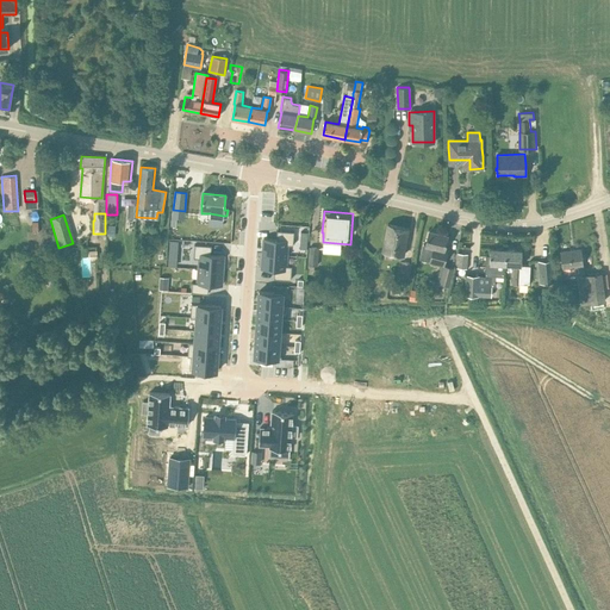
[(403,256),(406,241),(409,229),(387,224),(381,250),(403,256)]
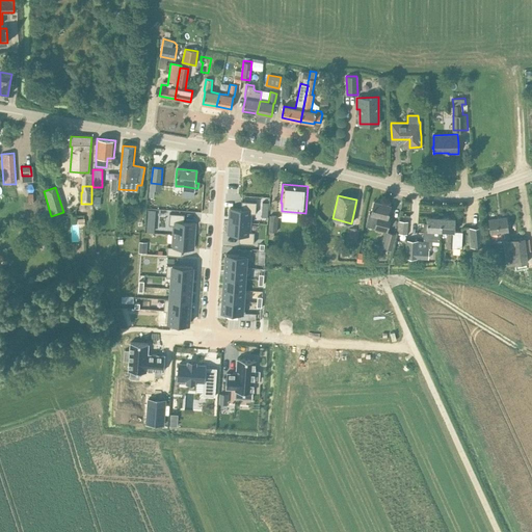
[(230,208),(230,221),(250,222),(251,214),(257,214),(258,203),(242,202),(242,209),(230,208)]
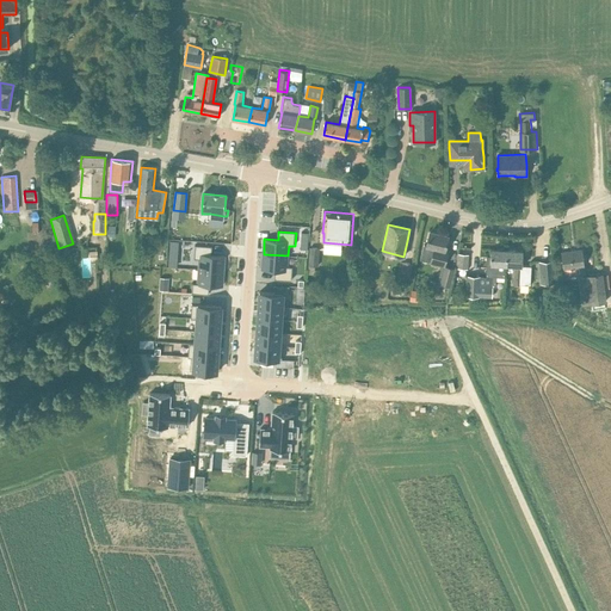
[(420,259),(442,265),(444,266),(448,251),(445,250),(448,236),(430,232),(426,245),(424,245),(420,259)]
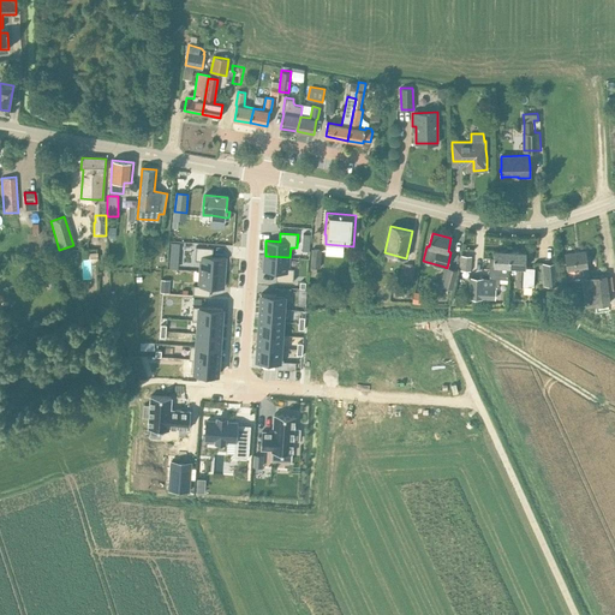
[(197,246),(197,256),(201,257),(201,272),(225,273),(226,257),(213,257),(213,248),(197,246)]
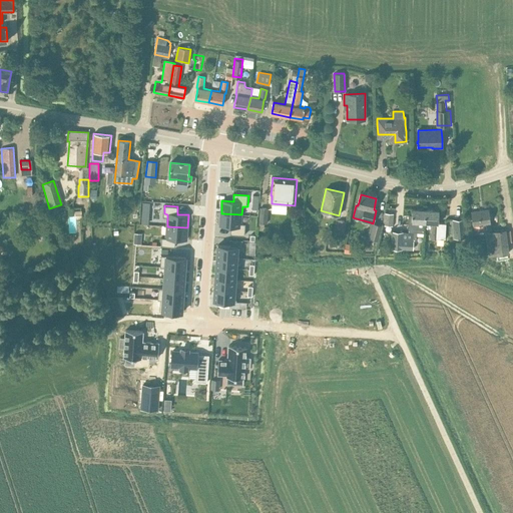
[(260,207),(259,222),(267,223),(268,208),(260,207)]
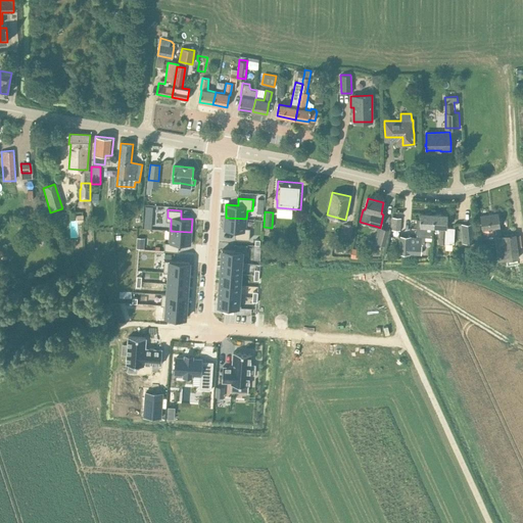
[(434,228),(434,214),(420,212),(420,220),(417,220),(416,237),(399,236),(398,254),(420,255),(421,244),(424,244),(425,237),(432,237),(433,228),(434,228)]
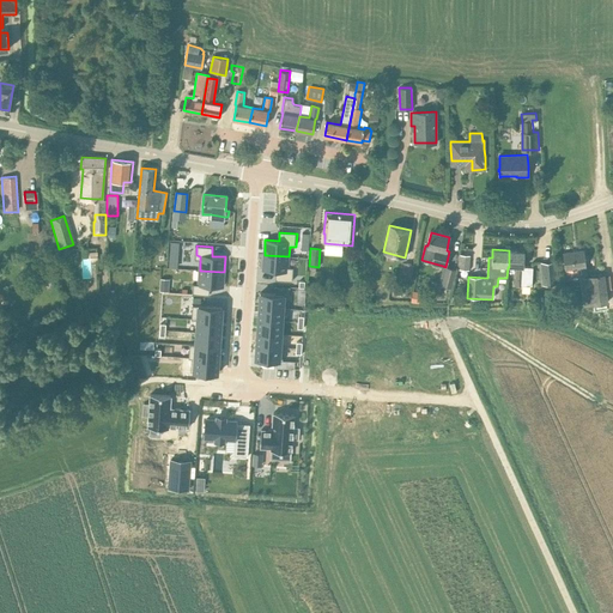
[(517,285),(532,285),(532,279),(533,267),(523,267),(525,252),(509,250),(509,267),(517,267),(517,285)]
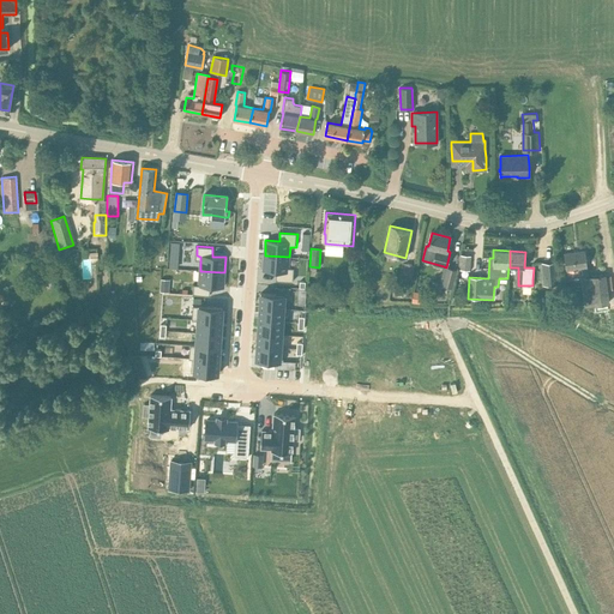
[(585,251),(564,253),(566,270),(566,272),(581,270),(585,306),(589,305),(608,302),(606,290),(606,287),(605,277),(605,275),(589,276),(585,251)]
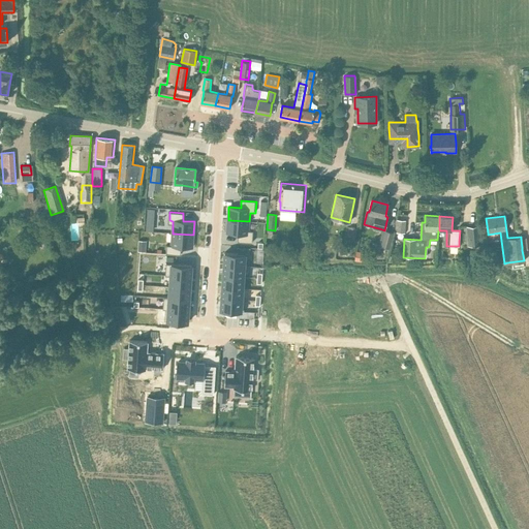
[(228,220),(227,232),(239,234),(239,241),(253,242),(254,230),(249,230),(249,221),(228,220)]
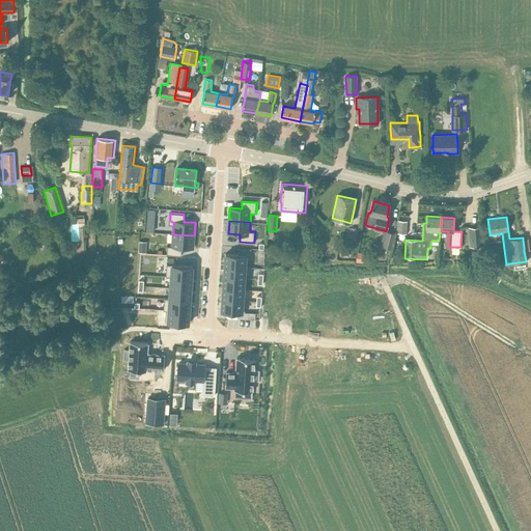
[(469,227),(471,246),(481,245),(480,226),(469,227)]
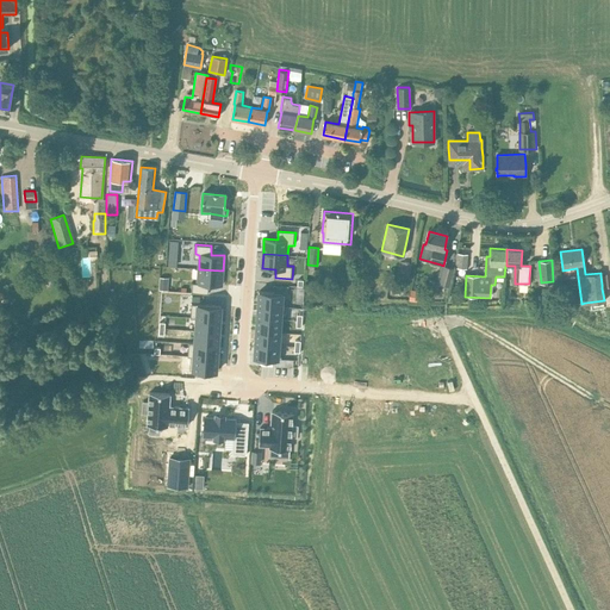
[(411,263),(402,262),(399,275),(409,278),(411,263)]
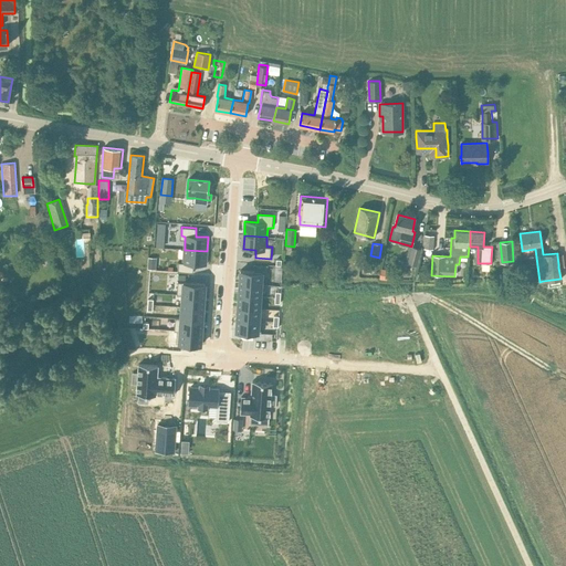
[(411,247),(409,245),(405,262),(416,264),(420,249),(411,247)]
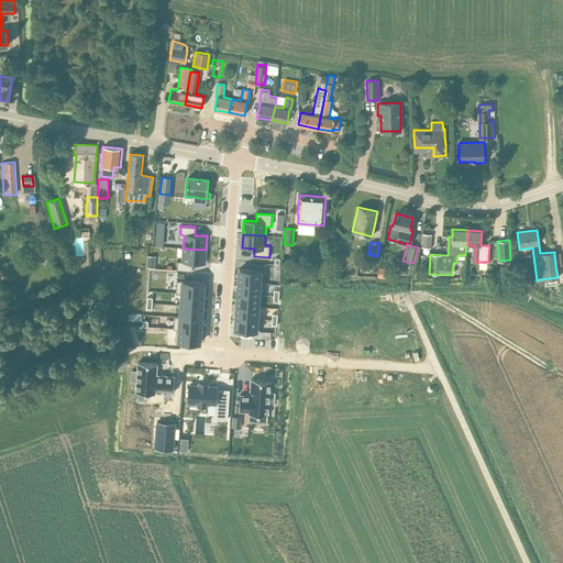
[(178,261),(178,269),(192,271),(192,262),(205,263),(206,250),(184,249),(183,261),(178,261)]
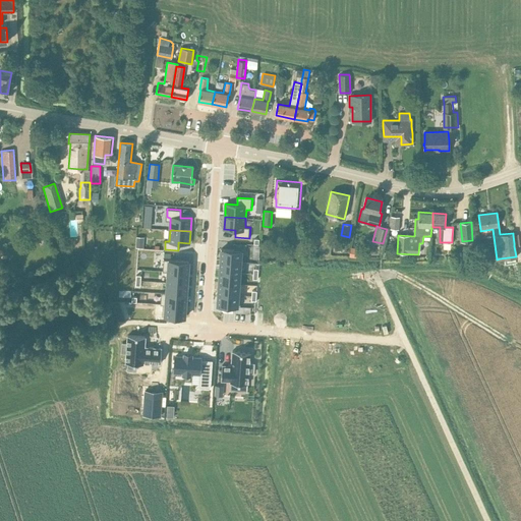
[(349,256),(362,258),(363,251),(355,249),(355,247),(350,247),(349,256)]
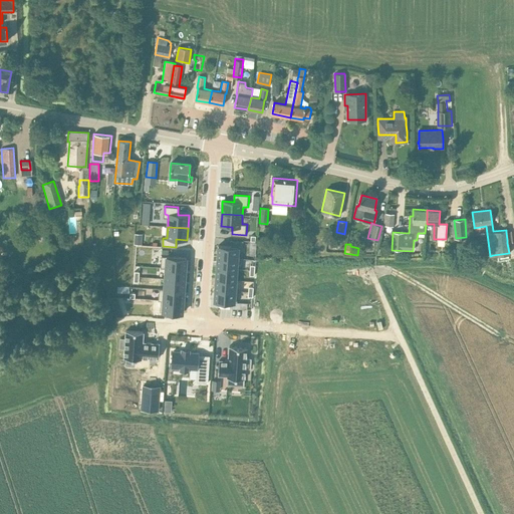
[(218,246),(217,256),(239,258),(240,247),(218,246)]
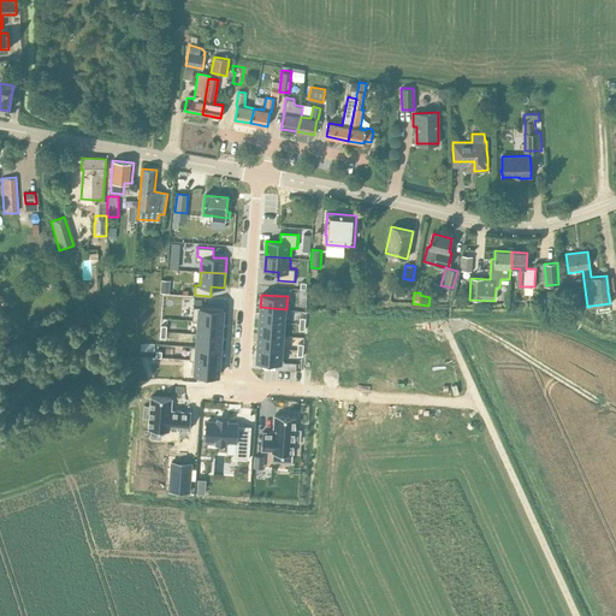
[(199,307),(197,320),(223,323),(223,308),(199,307)]
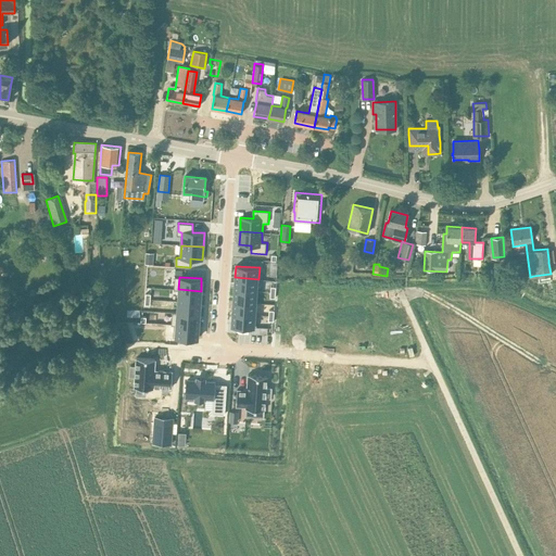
[(235,277),(235,289),(257,291),(258,279),(235,277)]
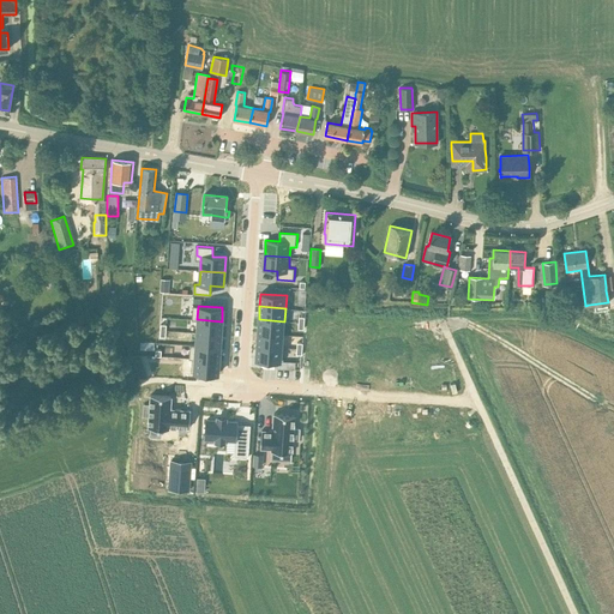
[(12,314),(5,317),(8,330),(17,327),(12,314)]
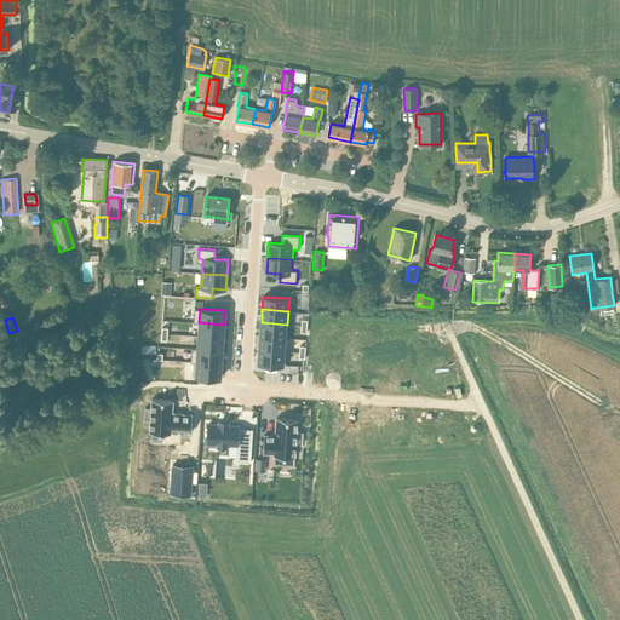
[(199,322),(199,336),(223,338),(224,325),(199,322)]
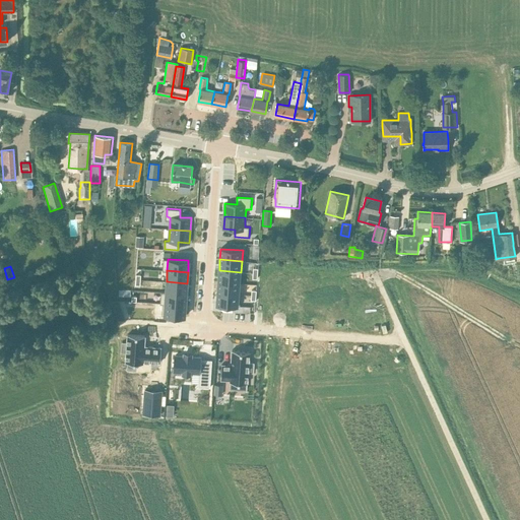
[(219,270),(218,281),(240,283),(241,272),(219,270)]
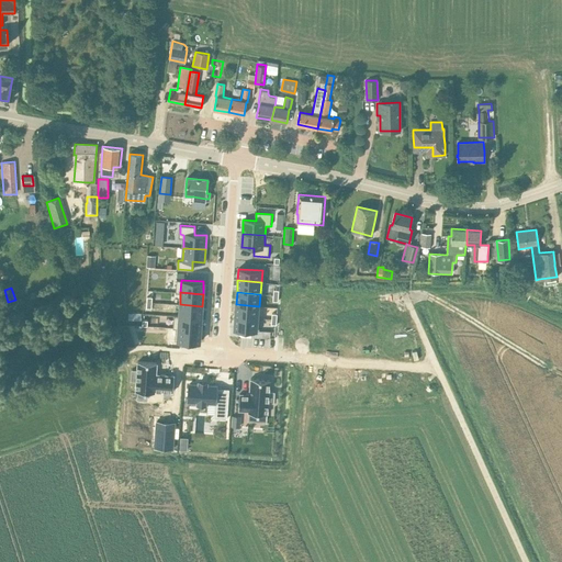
[(180,304),(179,316),(201,317),(202,306),(180,304)]
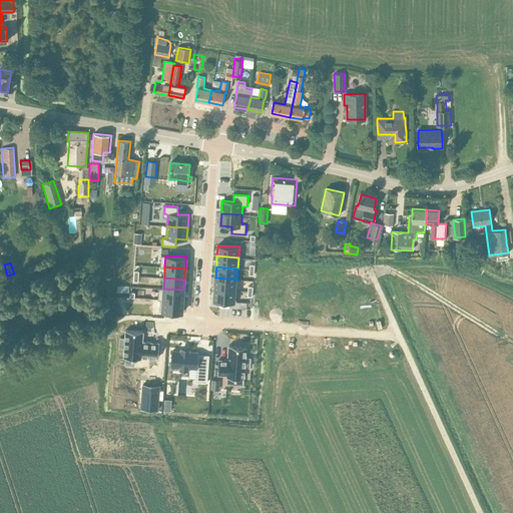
[(215,278),(214,289),(235,291),(236,280),(215,278)]
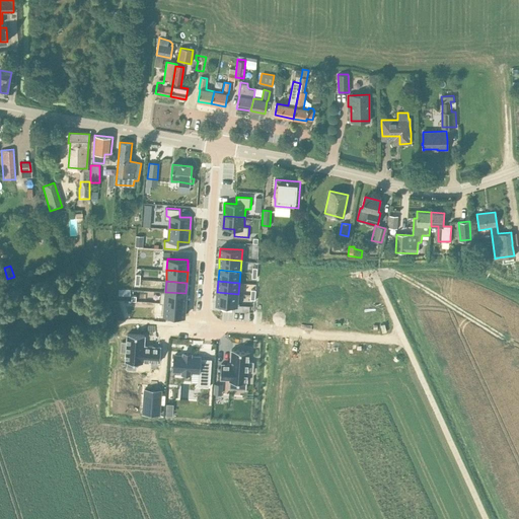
[(165,292),(164,303),(184,304),(186,293),(165,292)]
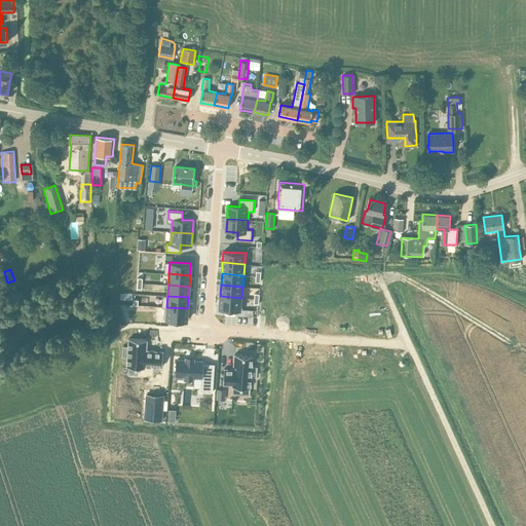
[(220,296),(219,308),(240,310),(240,309),(241,298),(220,296)]
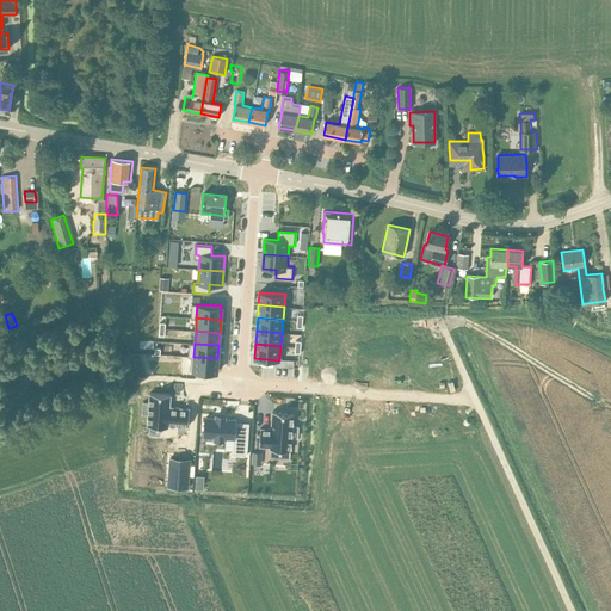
[(193,357),(193,370),(217,371),(217,358),(193,357)]
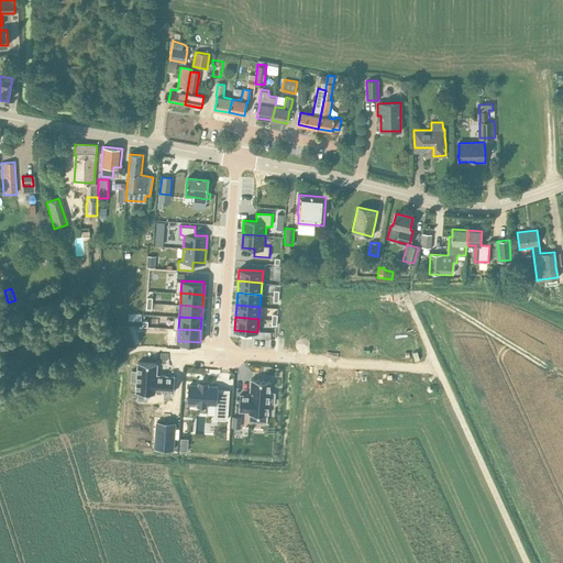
[(133,373),(132,385),(139,385),(138,394),(140,394),(139,400),(151,401),(151,395),(157,395),(158,392),(172,393),(173,378),(159,377),(159,366),(139,365),(139,374),(133,373)]
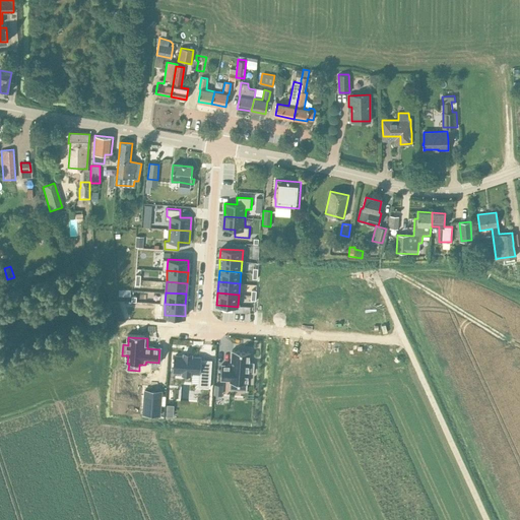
[(176,348),(175,369),(204,370),(204,386),(211,387),(213,350),(176,348)]
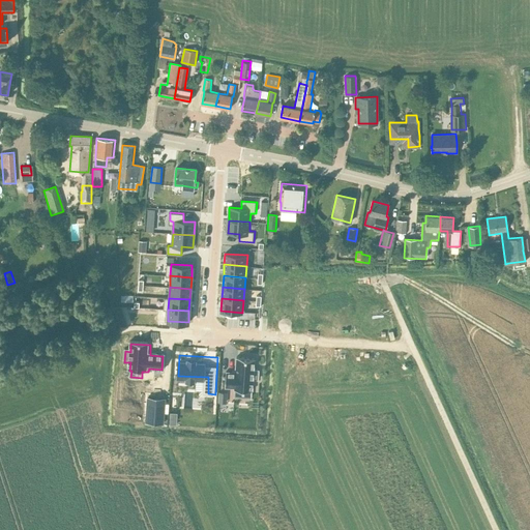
[(233,389),(252,391),(253,380),(258,380),(259,372),(254,371),(255,360),(236,358),(235,373),(226,372),(224,387),(234,387),(233,389)]
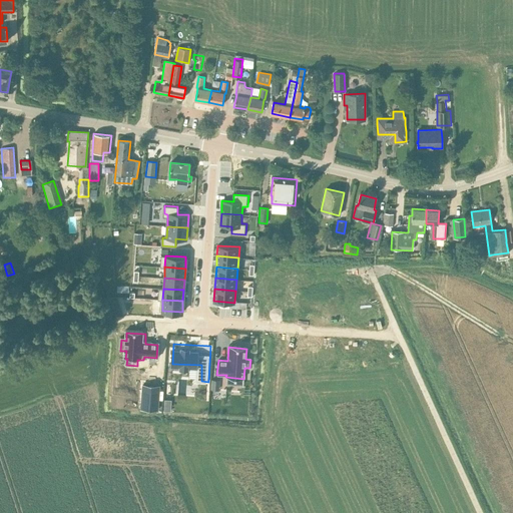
[(219,380),(211,380),(211,389),(218,390),(219,380)]
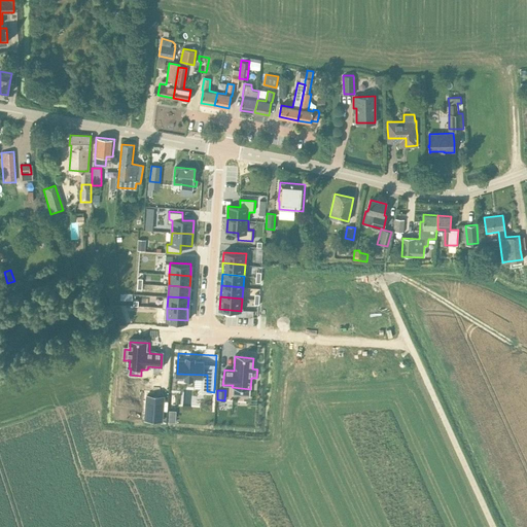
[(146,397),(144,420),(159,421),(161,398),(146,397)]
